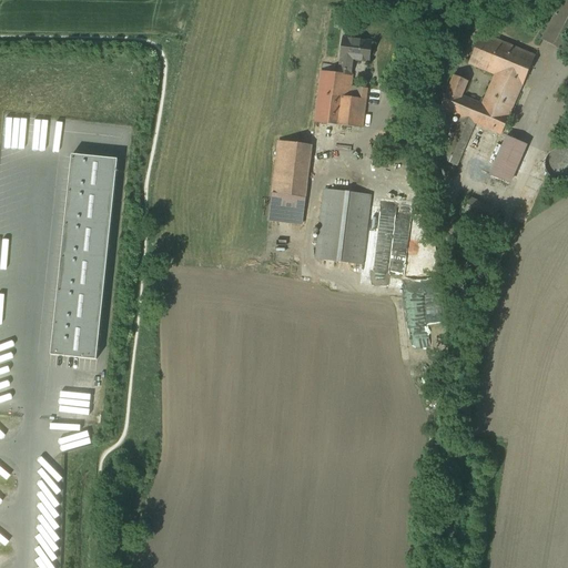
[(567,0),(563,0),(541,40),(566,52),(567,48),(567,0)]
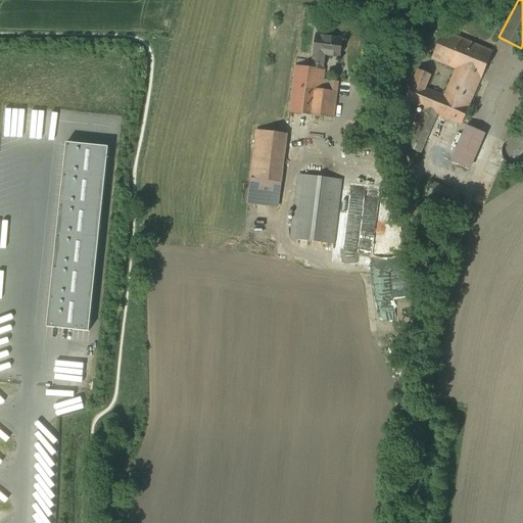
[(470,43),(443,32),(431,59),(456,68),(459,70),(470,43)]
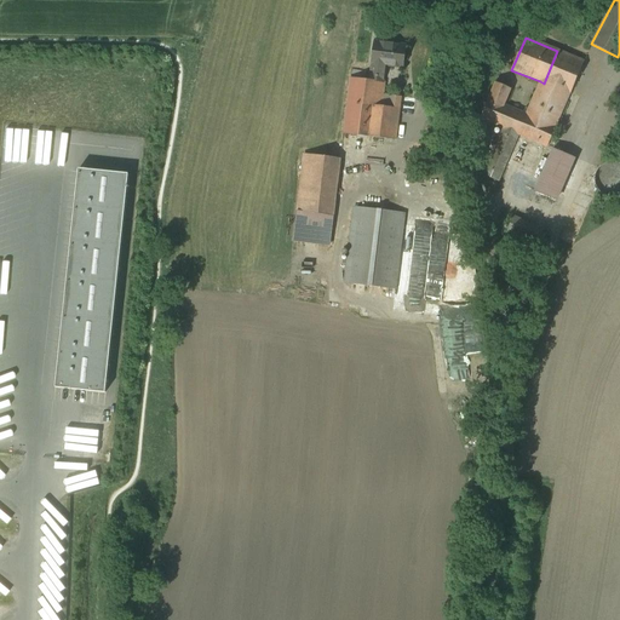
[(406,46),(374,42),(372,64),(373,64),(371,81),(383,82),(385,65),(403,68),(406,46)]
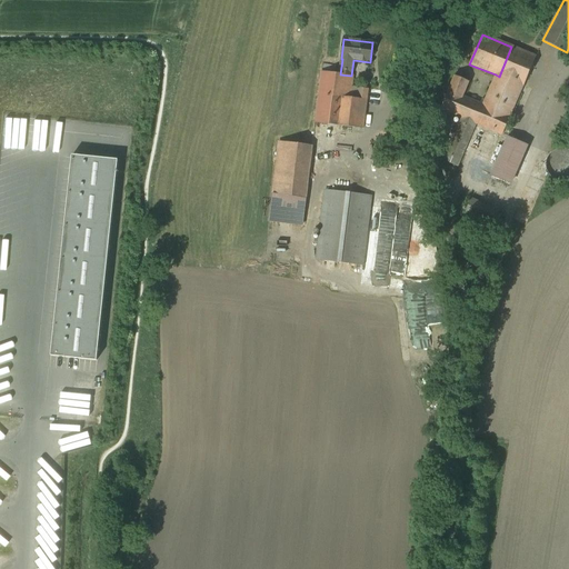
[(511,47),(499,77),(496,75),(483,106),(462,97),(469,82),(455,76),(441,109),(461,118),(443,160),(458,167),(476,123),(502,135),(510,117),(522,86),(523,87),(536,57),(511,47)]
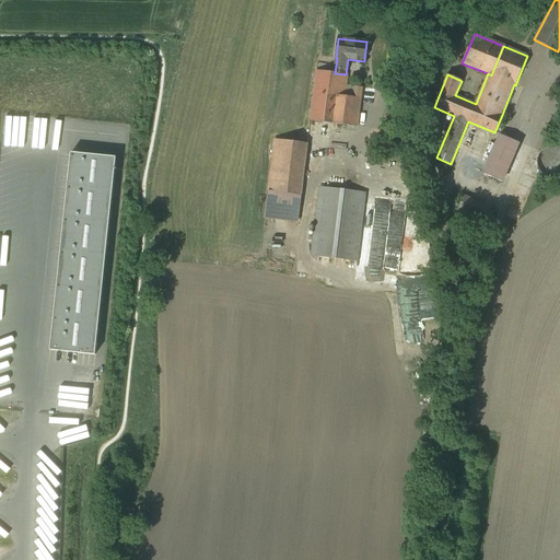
[(330,66),(317,63),(317,71),(316,71),(311,120),(358,126),(361,98),(345,96),(348,74),(346,74),(335,73),(330,72),(330,66)]
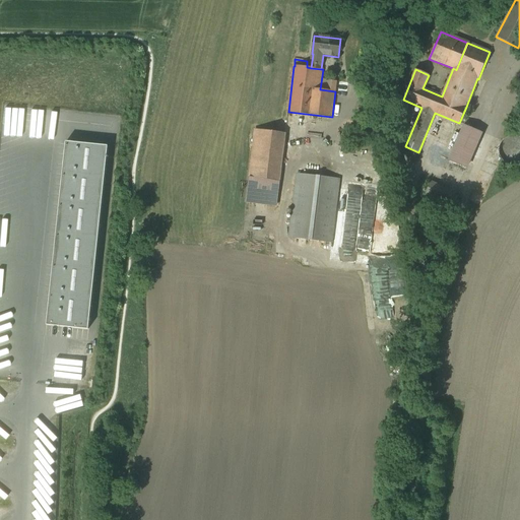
[(285,133),(255,129),(250,178),(254,178),(252,192),(278,195),(285,133)]
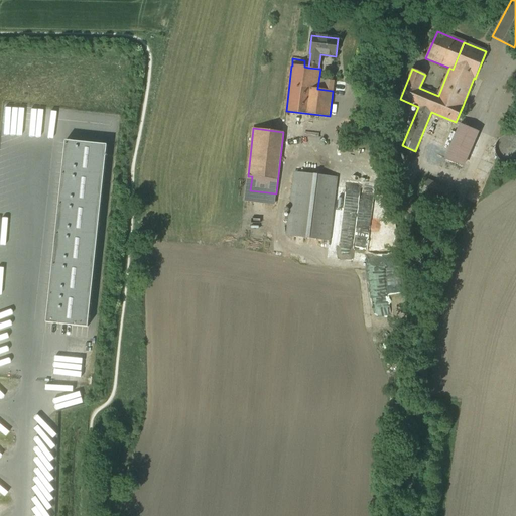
[(474,140),(458,133),(446,159),(463,166),(474,140)]
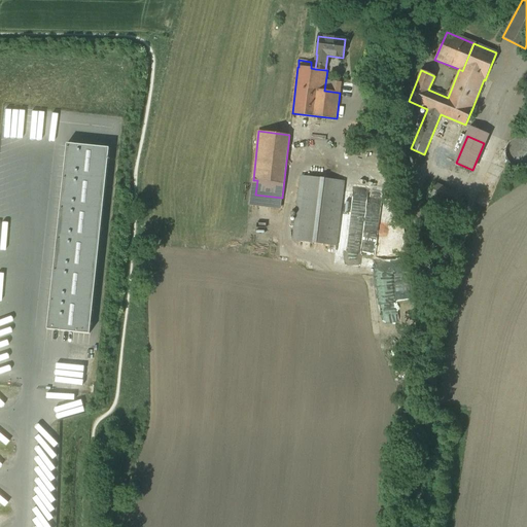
[(526,136),(523,136),(516,137),(511,141),(507,146),(506,153),(507,160),(512,165),(517,169),(523,170),(526,168),(526,136)]
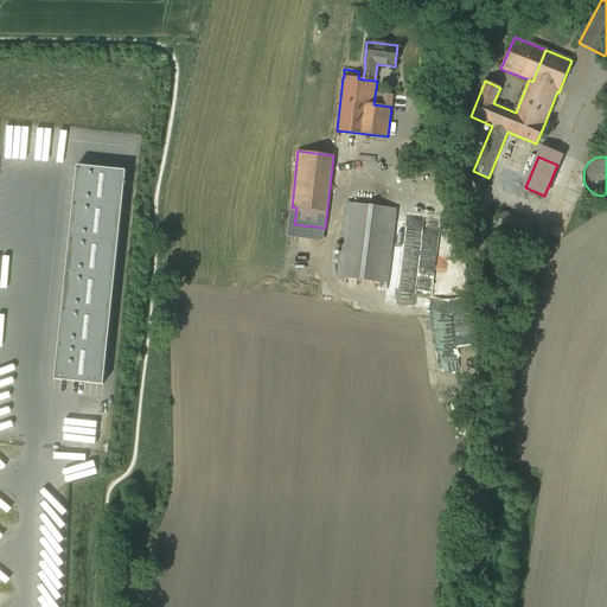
[(122,172),(75,167),(52,381),(101,387),(122,172)]
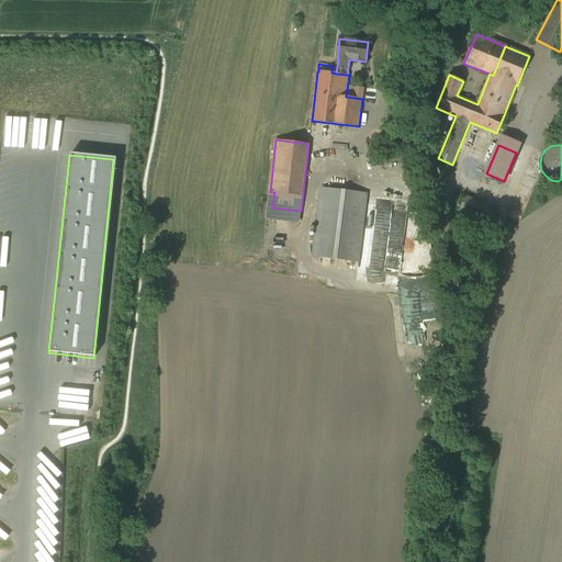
[(367,193),(321,188),(313,256),(359,262),(367,193)]
